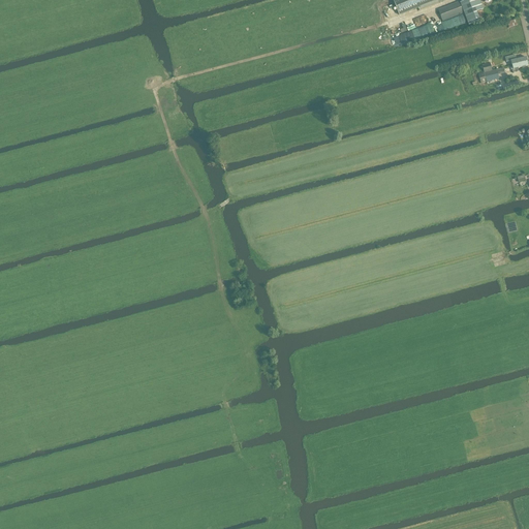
[(393,0),(399,16),(418,8),(419,10),(446,0),(393,0)]
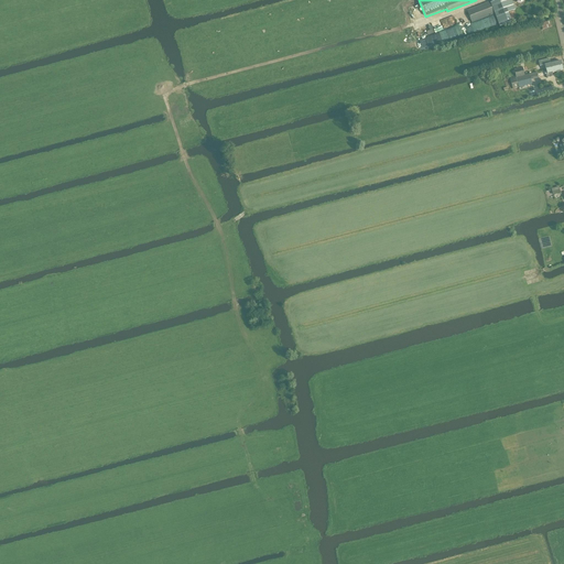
[(472,23),(495,14),(500,11),(496,0),(490,2),(467,11),(472,23)]
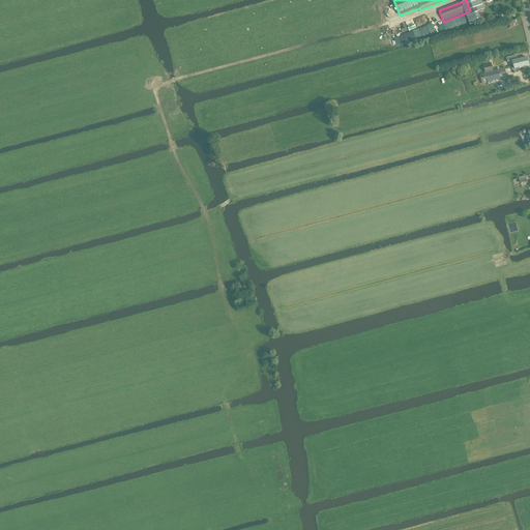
[(477,0),(467,0),(466,0),(470,10),(465,12),(465,13),(469,26),(480,21),(477,12),(481,10),(477,0)]
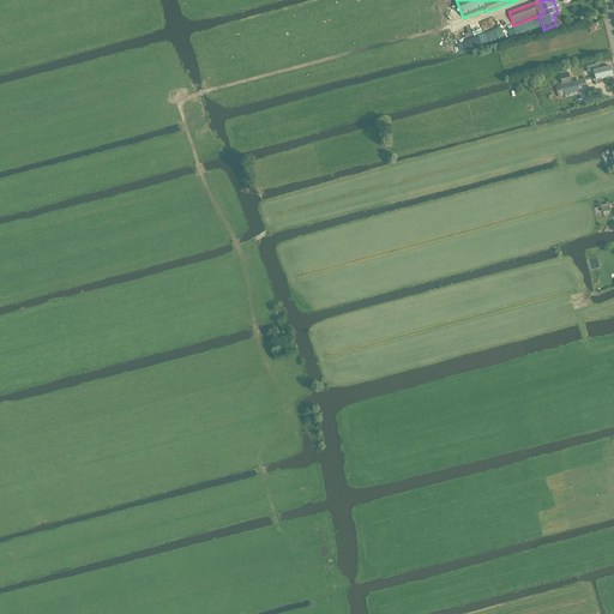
[(597,64),(587,67),(588,72),(593,71),(594,76),(612,71),(611,66),(599,70),(599,68),(597,64)]
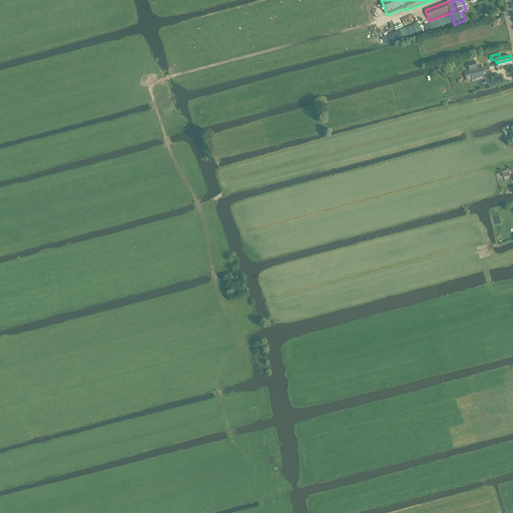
[(511,59),(496,63),(497,67),(498,71),(502,70),(502,66),(506,65),(507,67),(508,67),(510,67),(510,66),(510,64),(512,63),(511,59)]
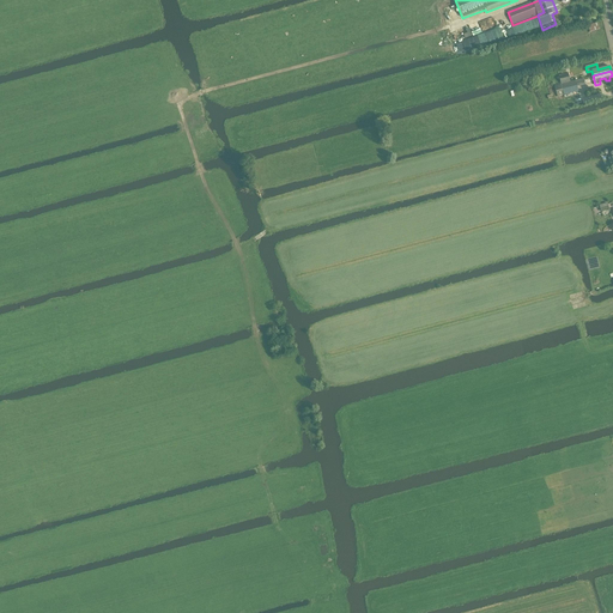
[(560,84),(570,82),(568,73),(558,76),(560,84)]
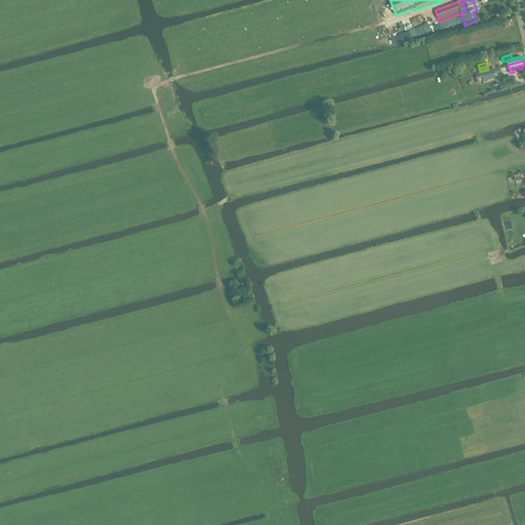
[(488,71),(488,70),(480,72),(480,73),(475,74),(477,83),(495,78),(494,74),(500,73),(499,68),(488,71)]
